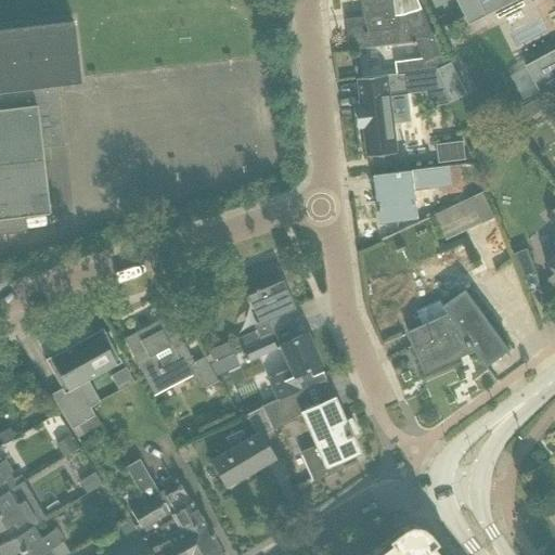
[(360,0),(363,17),(346,20),(350,50),(372,48),(417,42),(423,59),(425,62),(441,54),(430,27),(422,7),(405,13),(396,15),(392,0),(360,0)]
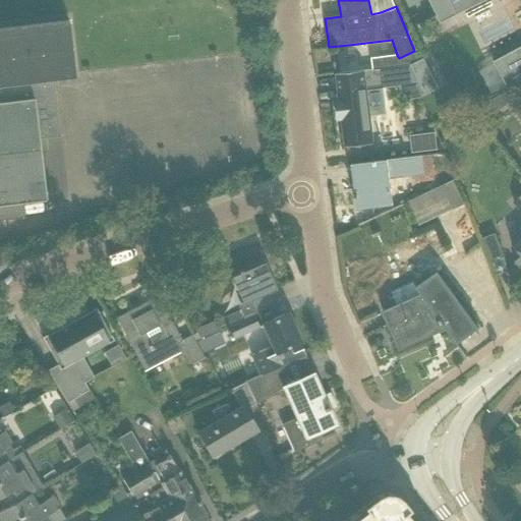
[(458,15),(450,0),(499,0),(500,2),(504,0),(428,0),(441,23),(458,15)]
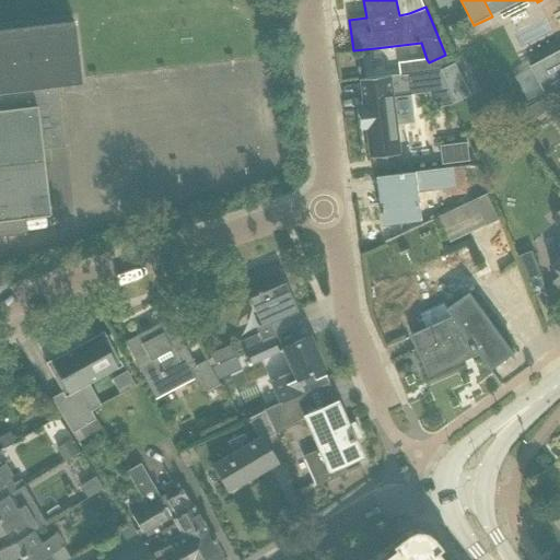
[(0,236),(7,236),(25,234),(23,219),(49,216),(41,150),(63,147),(57,88),(81,84),(80,79),(73,22),(0,30),(0,236)]
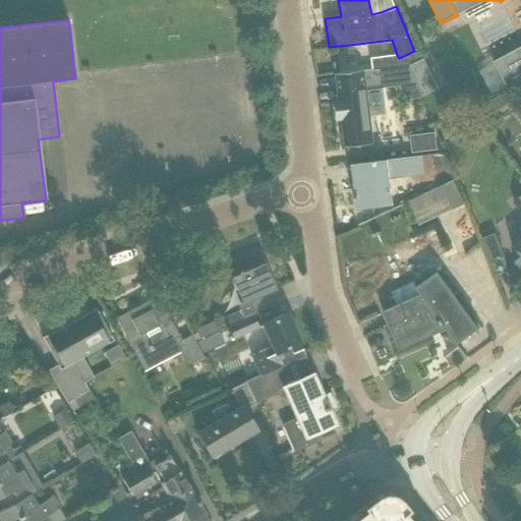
[(520,80),(520,46),(494,62),(508,89),(520,80)]
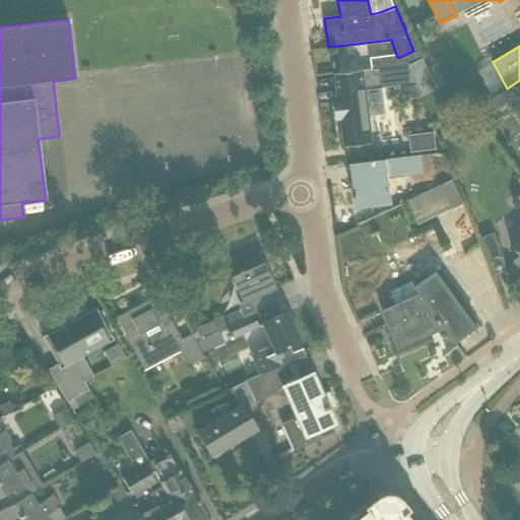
[(338,100),(334,100),(337,120),(341,120),(344,147),(373,143),(370,116),(385,114),(382,89),(380,68),(374,69),(335,74),(338,100)]
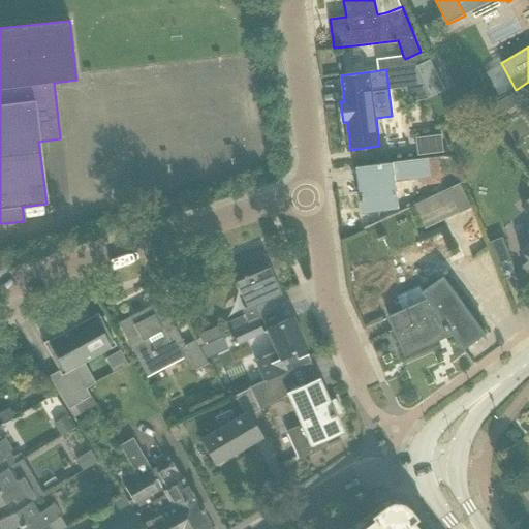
[(399,209),(396,182),(431,178),(429,158),(356,167),(363,213),(399,209)]
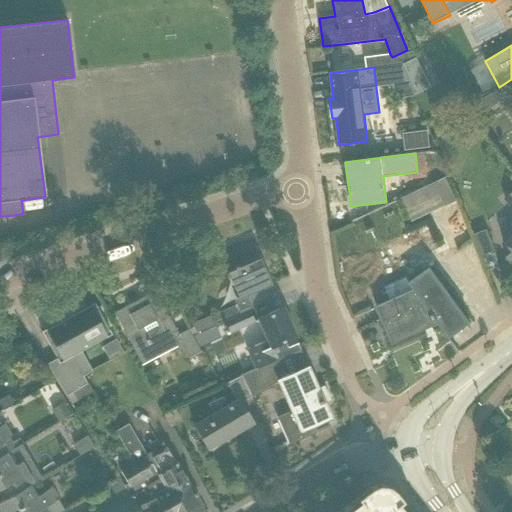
[(401,199),(412,221),(457,200),(446,178),(401,199)]
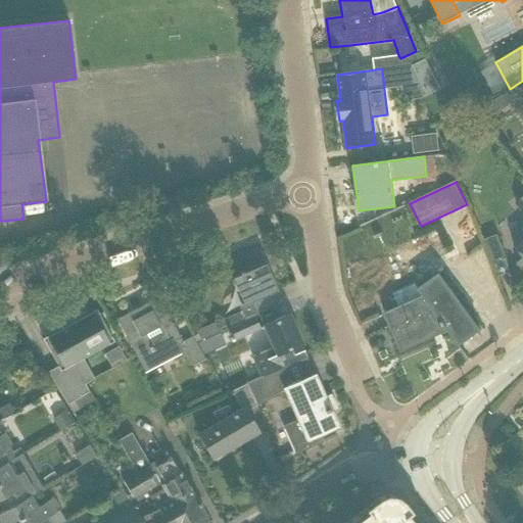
[(522,253),(522,257),(516,264),(522,271),(522,195),(516,202),(522,210),(522,228),(522,230),(522,231),(522,235),(514,243),(522,253)]
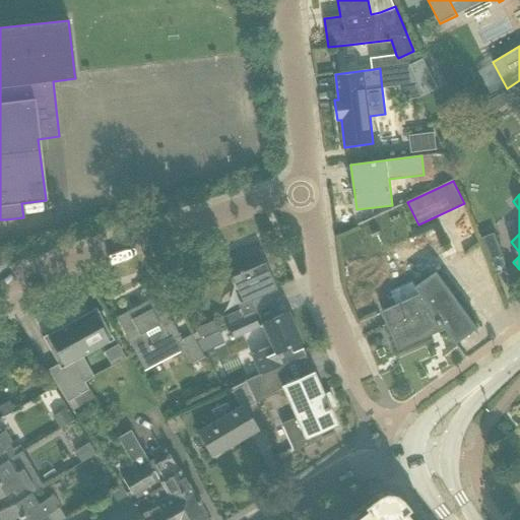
[(495,234),(482,238),(484,244),(492,261),(504,256),(495,234)]
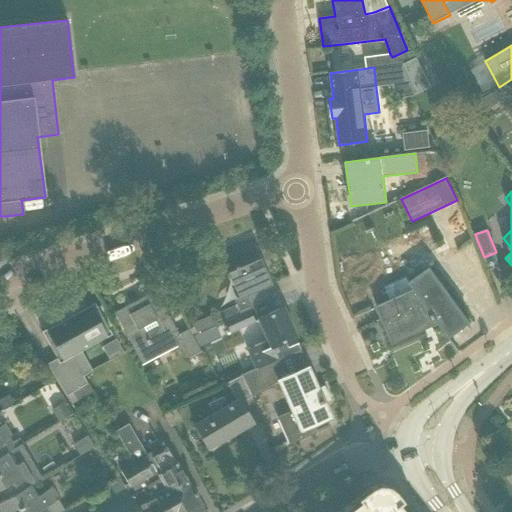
[(250,297),(249,294),(271,284),(259,258),(226,273),(238,299),(233,301),(238,312),(250,307),(247,298),(250,297)]
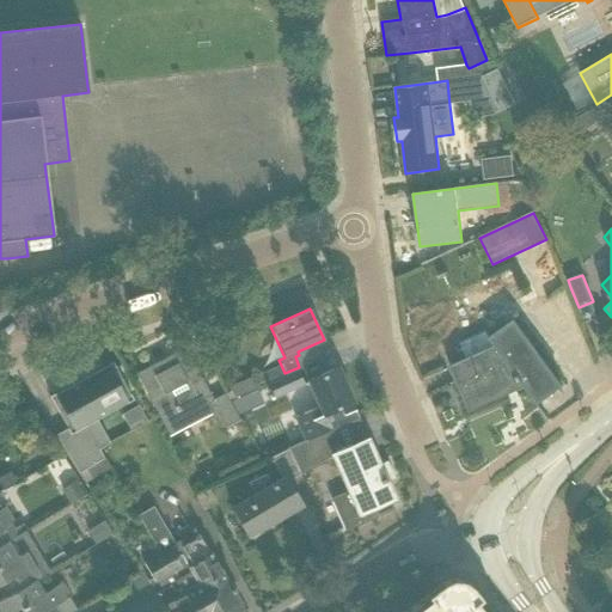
[(497,347),(472,357),(451,367),(467,405),(518,383),(521,380),(537,403),(561,385),(514,322),(491,338),(497,347)]
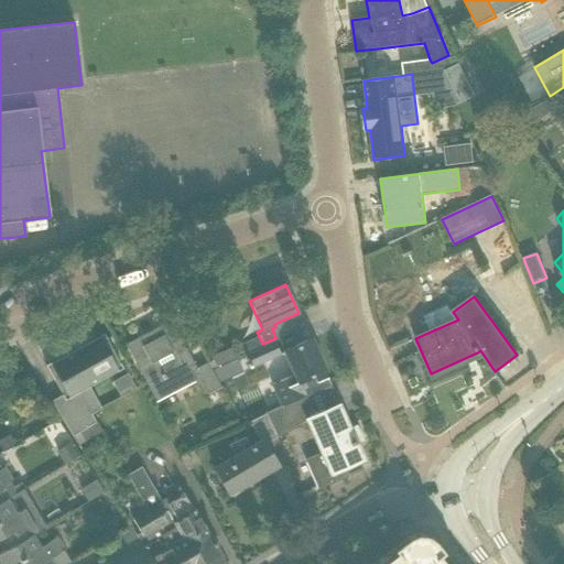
[(126,345),(136,364),(155,401),(195,380),(204,397),(220,388),(217,383),(210,371),(206,364),(197,369),(194,365),(171,321),(126,345)]
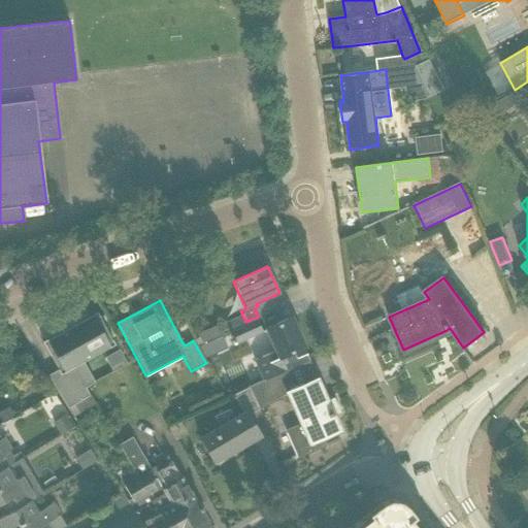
[(73,366),(113,344),(107,332),(97,314),(43,343),(59,369),(47,375),(68,407),(89,395),(73,366)]
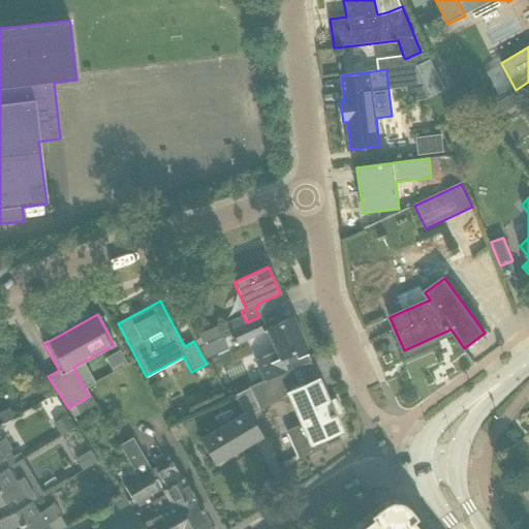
[(254,361),(263,382),(289,370),(290,369),(309,361),(290,318),(272,327),(267,329),(277,351),(254,361)]
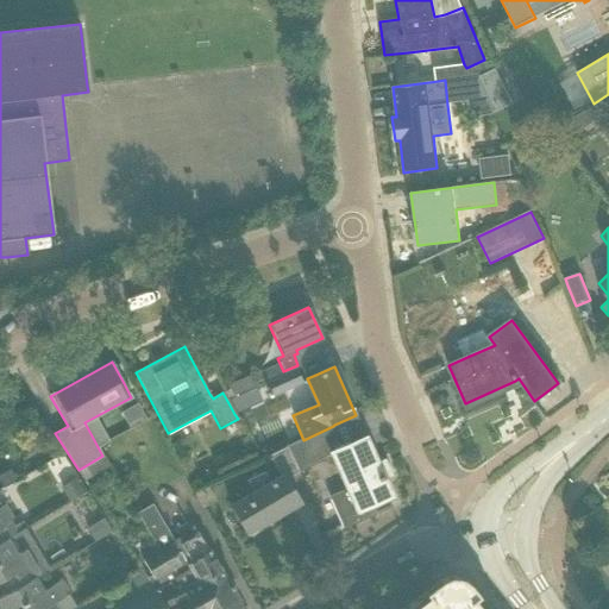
[(296,369),(265,383),(272,396),(302,383),(296,369)]
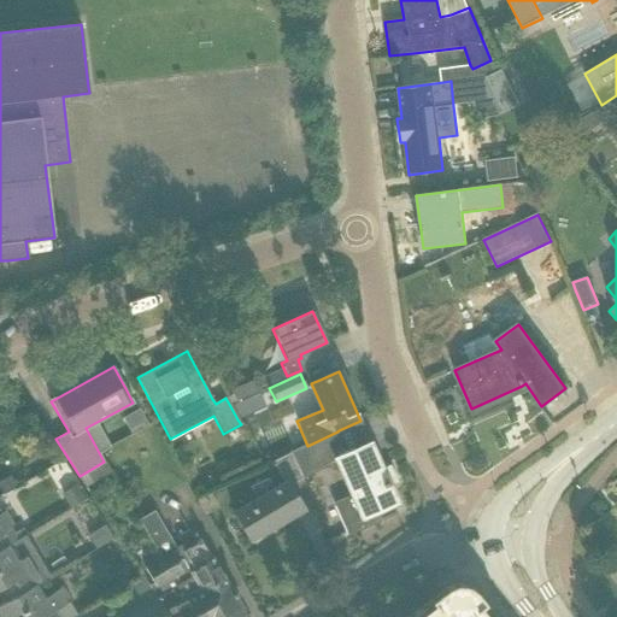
[(253,381),(231,392),(236,403),(244,400),(258,393),(253,381)]
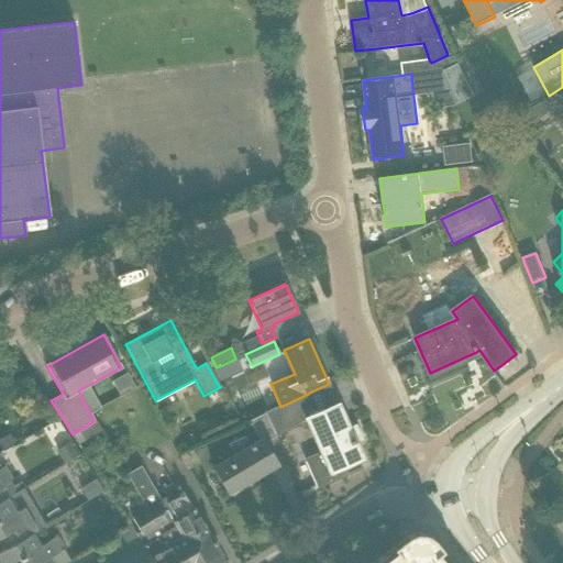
[(216,367),(210,371),(217,383),(228,377),(222,365),(216,367)]
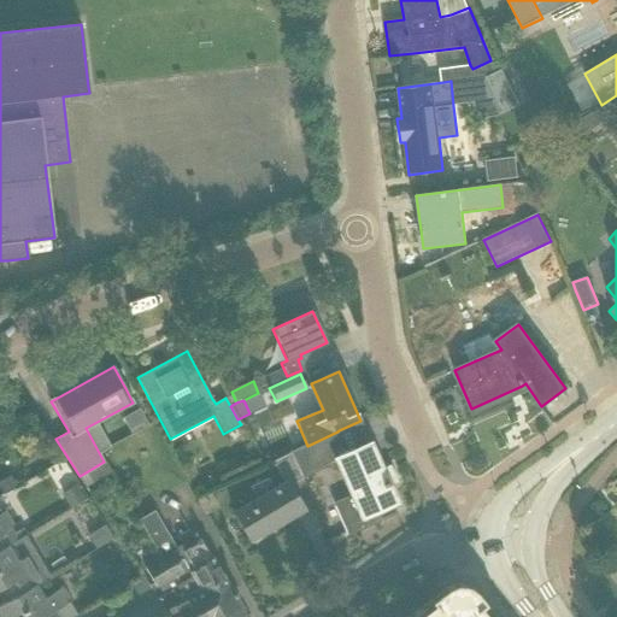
[(395,481),(391,468),(383,470),(371,442),(346,452),(338,432),(307,446),(291,453),(301,477),(327,468),(340,474),(351,498),(338,505),(348,530),(393,511),(391,506),(398,503),(389,483),(395,481)]
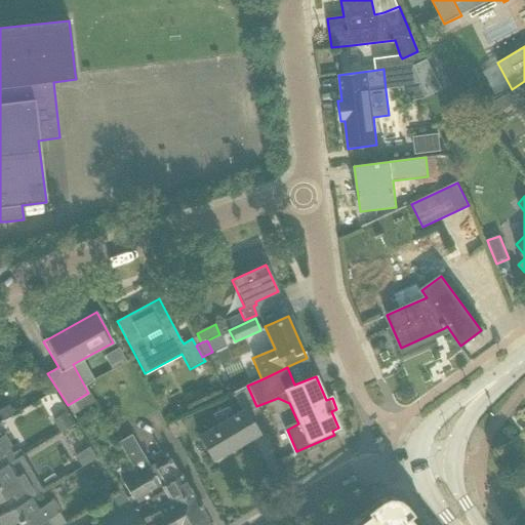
[(256,406),(247,386),(231,393),(241,410),(232,416),(226,406),(211,414),(218,425),(198,436),(212,460),(258,433),(246,412),(256,406)]
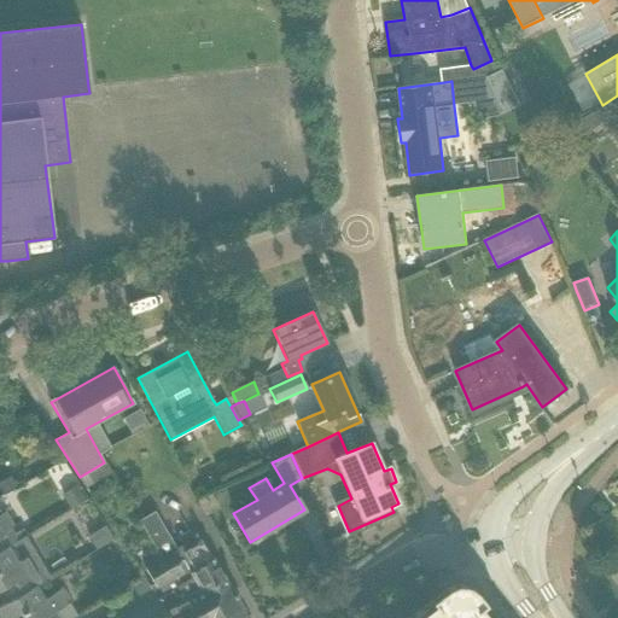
[(10,477),(0,482),(0,485),(4,493),(15,487),(10,477)]
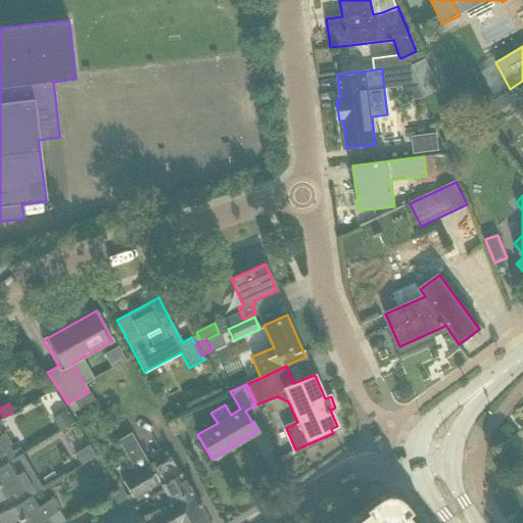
[(62,414),(53,419),(59,430),(68,425),(62,414)]
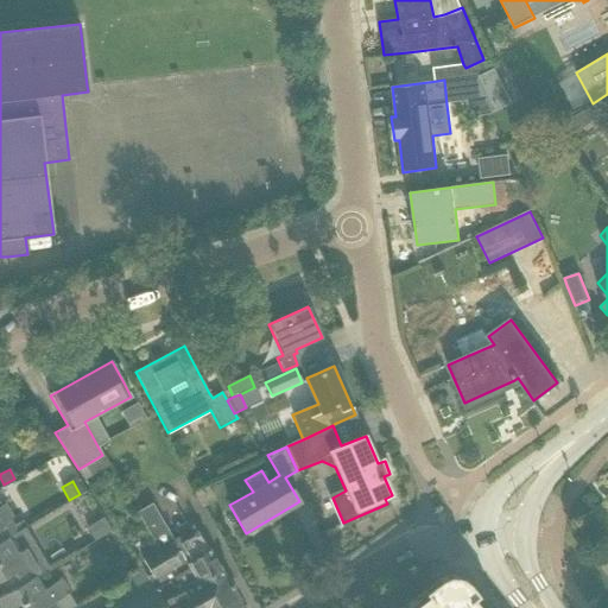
[(0,540),(6,538),(16,532),(8,520),(12,518),(4,505),(0,506),(0,540)]
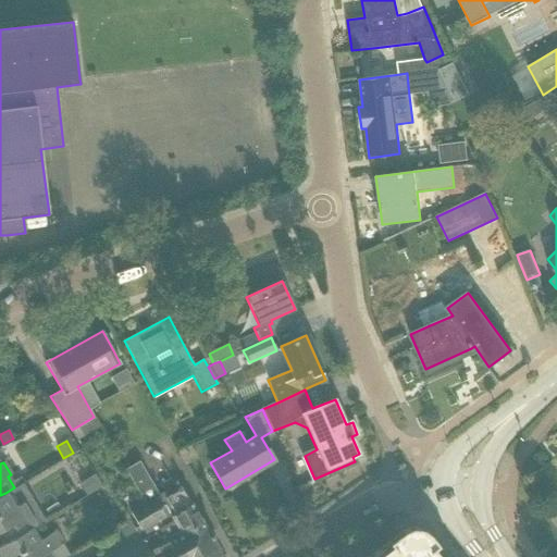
[(95,474),(81,483),(87,494),(101,486),(95,474)]
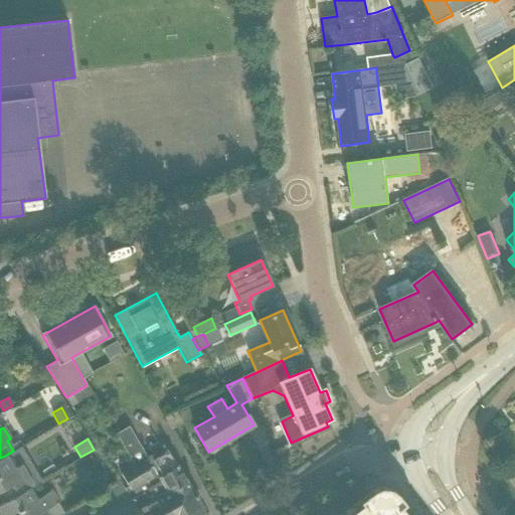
[(138,444),(125,451),(134,467),(143,462),(147,459),(138,444)]
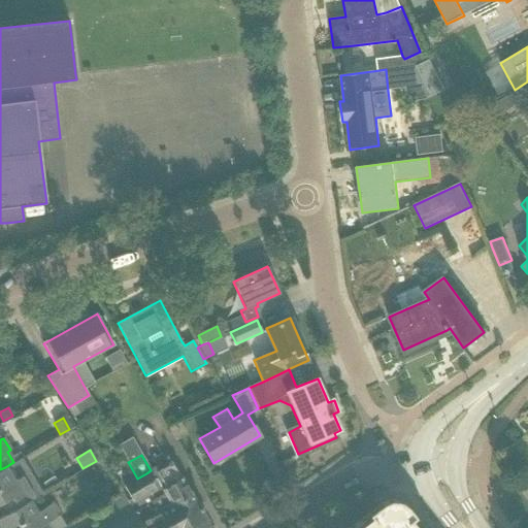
[(160,509),(160,510),(170,527),(196,527),(207,522),(172,463),(159,471),(157,467),(151,470),(146,473),(157,490),(151,494),(160,509)]
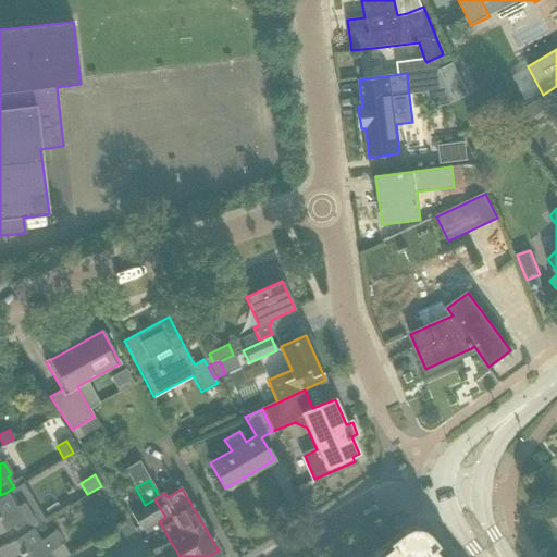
[(0,531),(9,527),(15,537),(31,528),(40,522),(34,510),(37,509),(29,497),(13,506),(5,493),(0,495),(0,531)]
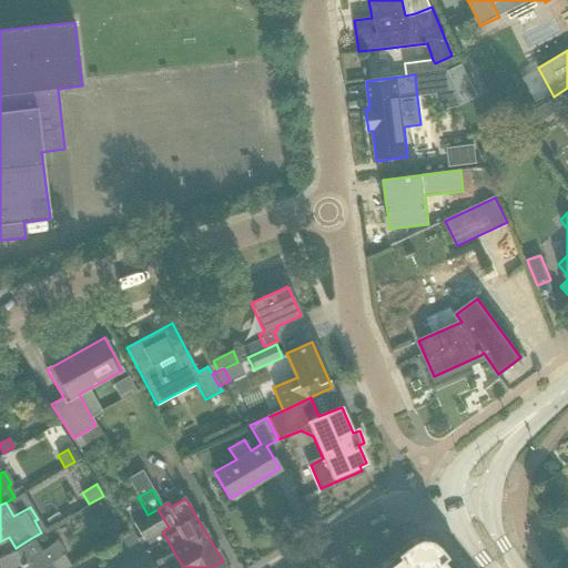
[(148,515),(144,516),(155,535),(162,531),(169,527),(158,509),(148,515)]
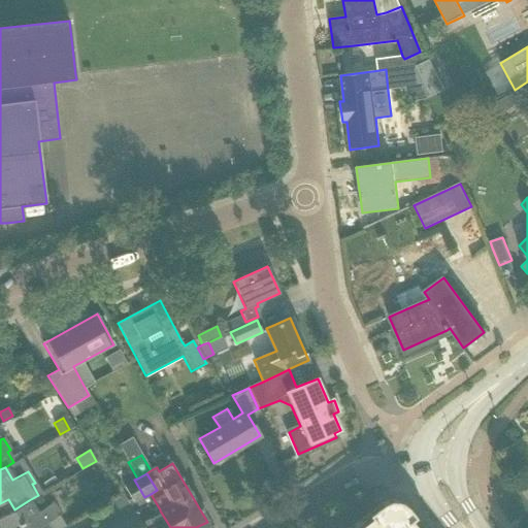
[(144,497),(134,480),(124,487),(131,499),(133,503),(144,497)]
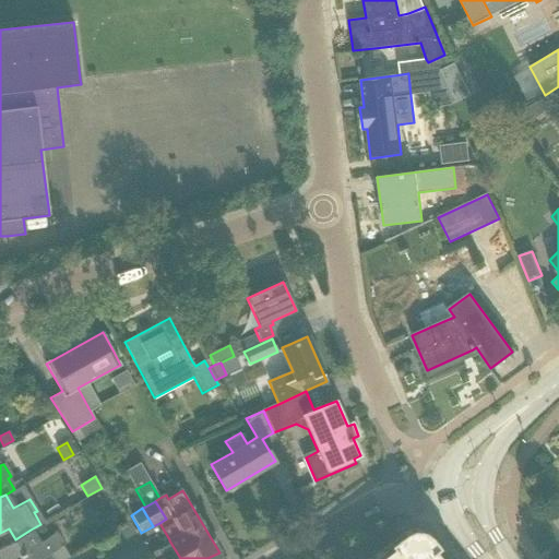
[(138,535),(142,543),(151,558),(180,558),(169,540),(169,539),(159,523),(153,526),(141,533),(139,528),(134,531),(137,533),(138,535)]
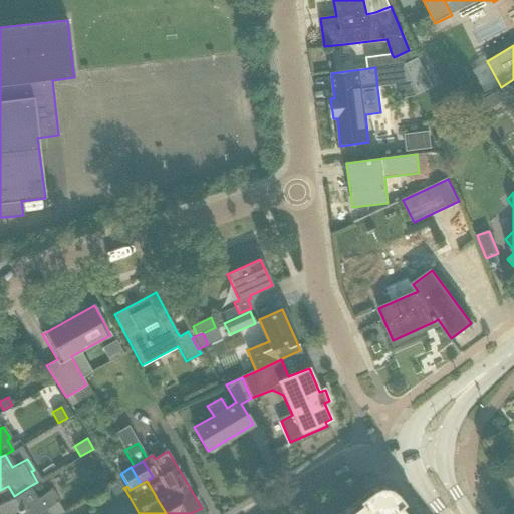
[(405,513),(401,509),(402,508),(399,505),(402,503),(390,489),(388,487),(383,486),(379,486),(376,487),(373,488),(370,490),(338,513),(405,513)]
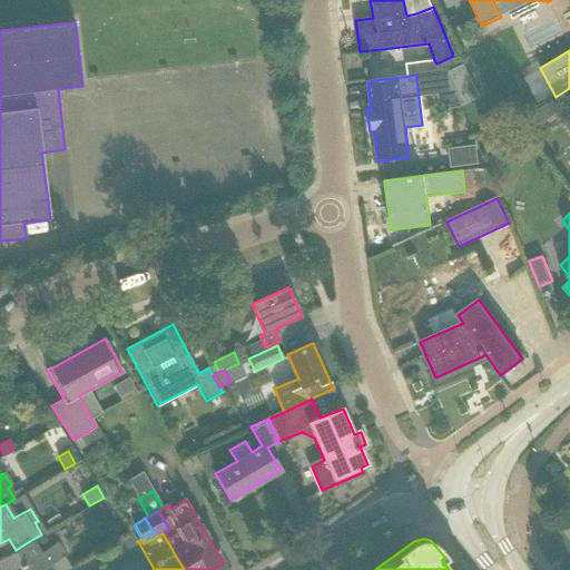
[(68,569),(61,558),(65,557),(57,544),(40,553),(31,540),(16,550),(0,558),(0,569),(68,569)]
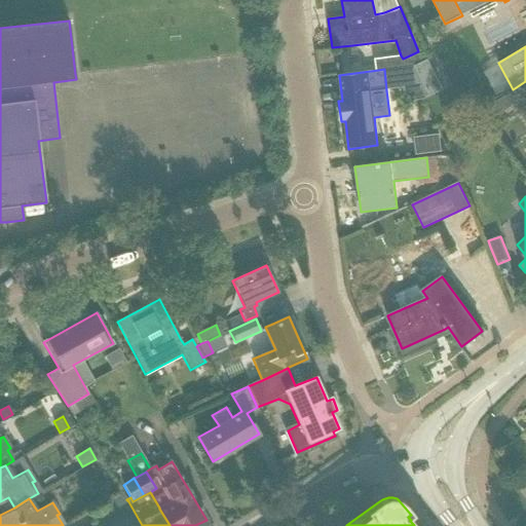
[(110,525),(142,525),(134,511),(129,503),(106,518),(110,525)]
